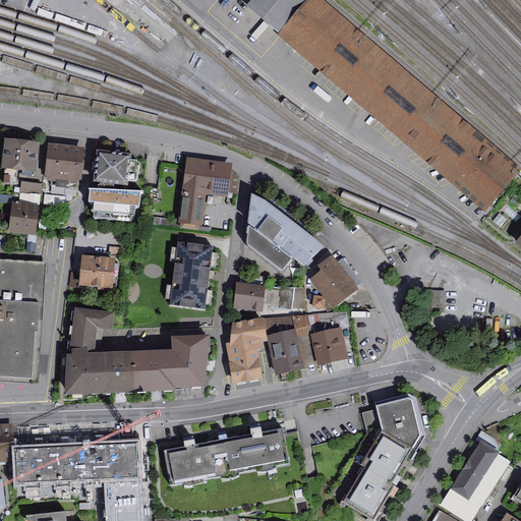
[(319,0),(249,0),(456,176),(481,147),(336,22),(340,17),(319,0)]
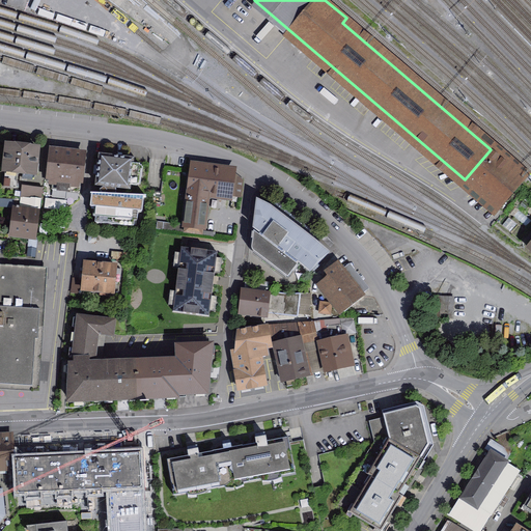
[(38,148),(6,145),(3,171),(5,171),(3,187),(16,189),(18,173),(35,175),(38,148)]
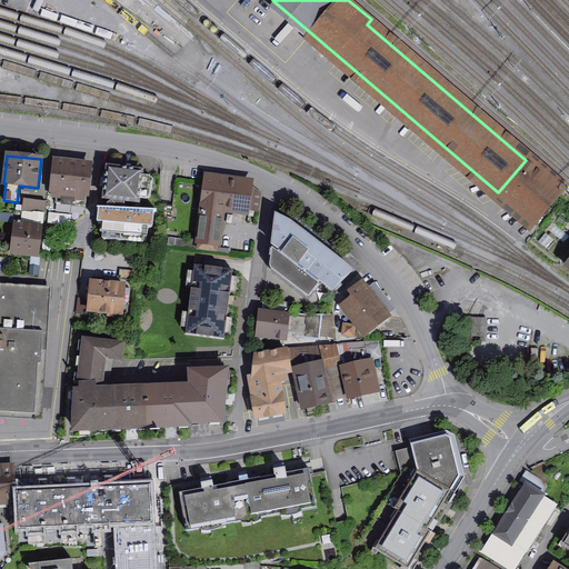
[(562,191),(526,160),(498,192),(535,222),(562,191)]
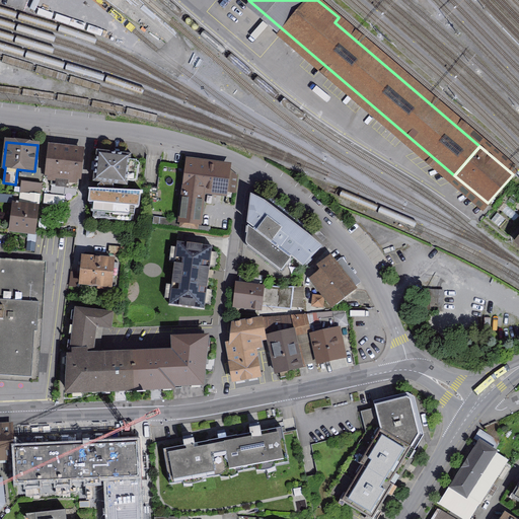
[(82,150),(50,147),(47,179),(52,179),(51,186),(78,189),(82,150)]
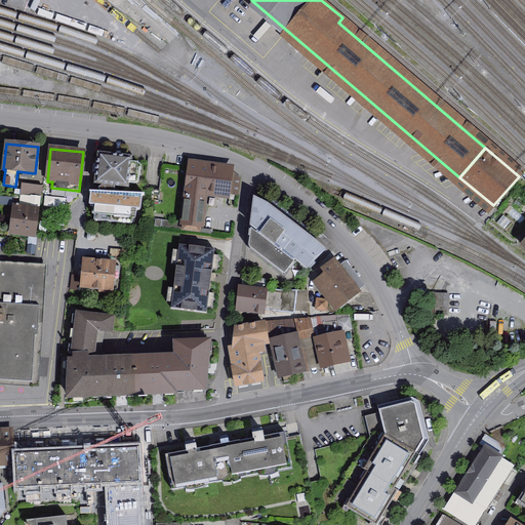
[(134,161),(99,157),(95,188),(105,189),(130,192),(134,161)]
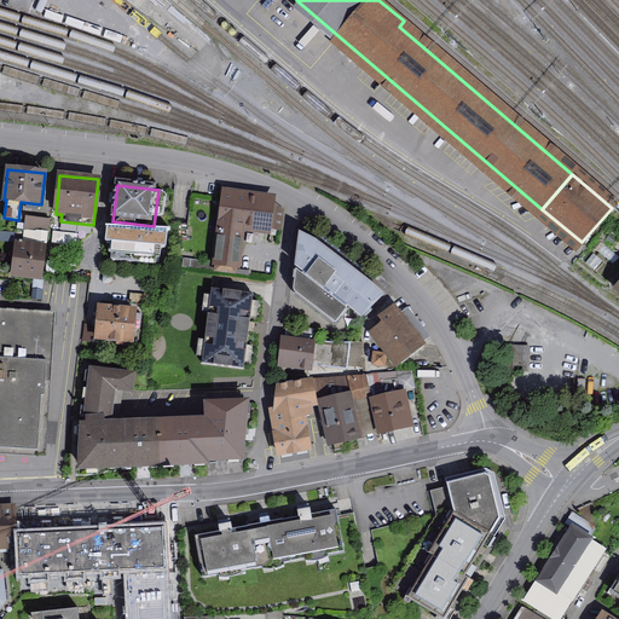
[(272,201),(224,195),(215,262),(217,262),(215,271),(235,273),(236,265),(237,265),(243,225),(281,230),(282,209),(272,201)]
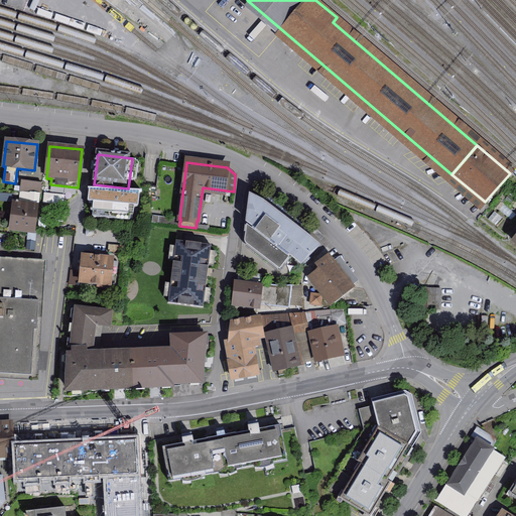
[(21,178),(21,189),(41,189),(42,179),(21,178)]
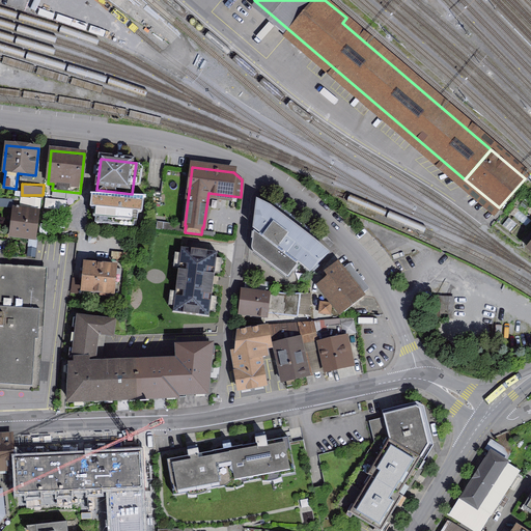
[(106,191),(93,198),(92,210),(98,210),(95,225),(136,228),(137,214),(143,215),(144,201),(132,194),(106,191)]
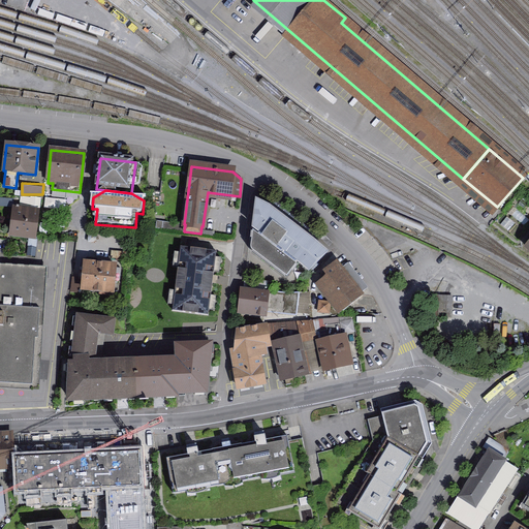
[(45,196),(45,207),(63,207),(63,196),(45,196)]
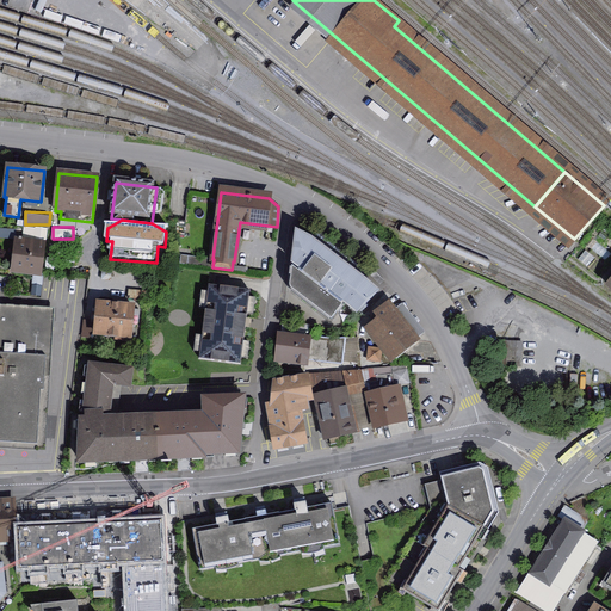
[(345,306),(363,316),(382,294),(315,240),(297,233),(291,292),(333,323),(345,306)]
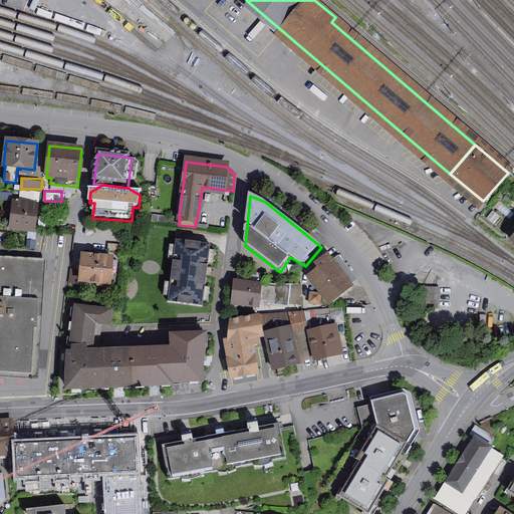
[(27,203),(14,201),(11,224),(30,227),(30,230),(34,230),(36,208),(26,207),(27,203)]
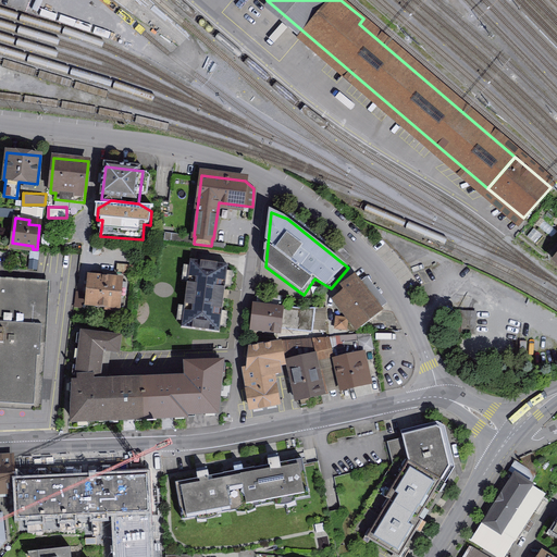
[(227,263),(190,259),(182,326),(219,331),(227,263)]
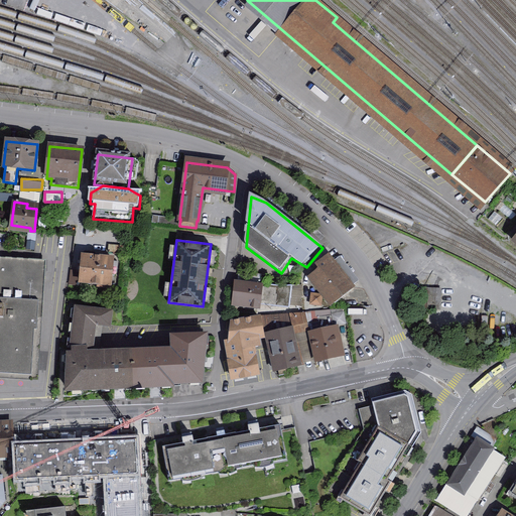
[(112,258),(83,255),(82,265),(78,265),(78,271),(81,272),(81,281),(110,284),(110,281),(115,282),(117,261),(112,261),(112,258)]
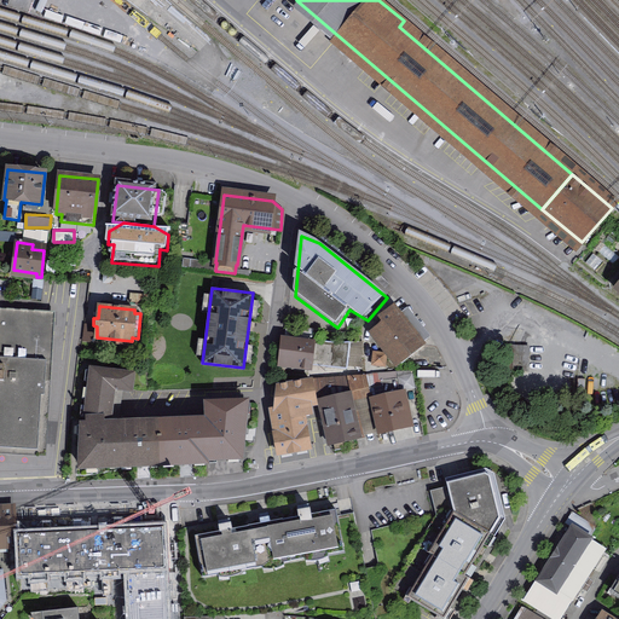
[(0,447),(38,450),(41,395),(44,395),(50,311),(0,307),(0,447)]
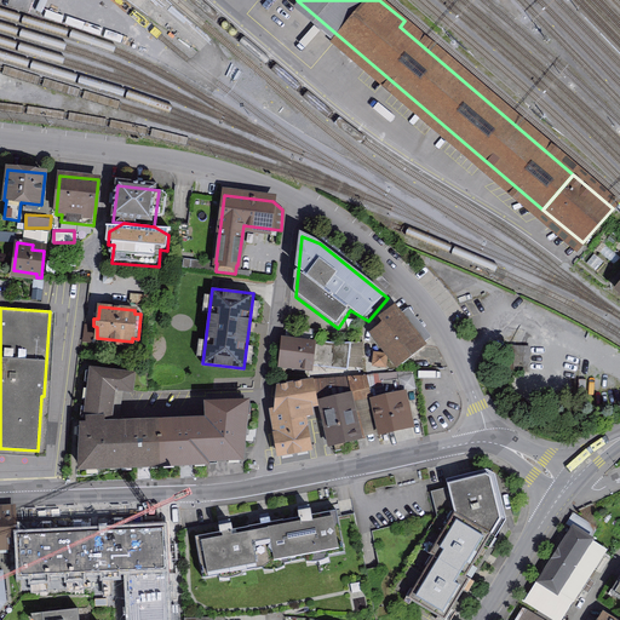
[(368,331),(397,369),(426,348),(396,309),(368,331)]
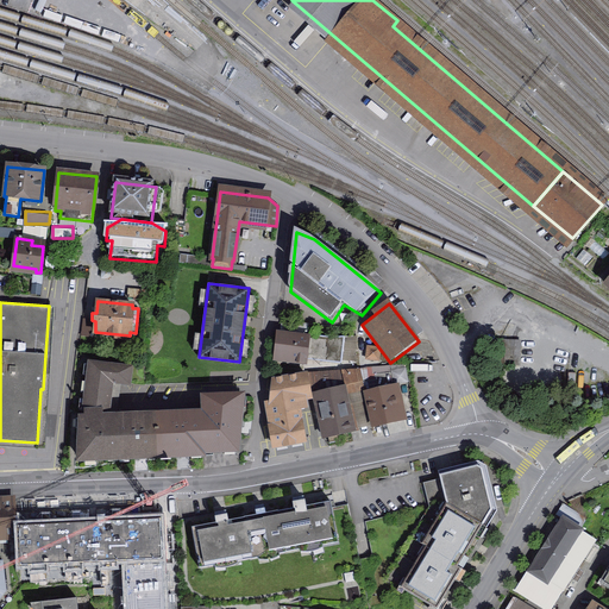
[(311,334),(276,330),(272,360),(307,365),(307,359),(311,334)]
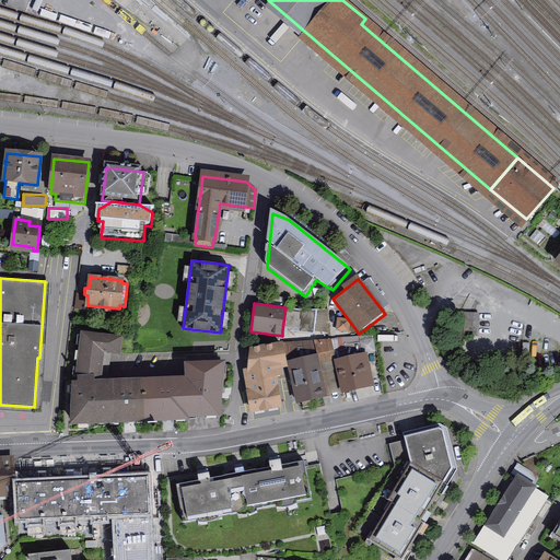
[(311,310),(286,307),(282,330),(314,334),(316,308),(311,310)]
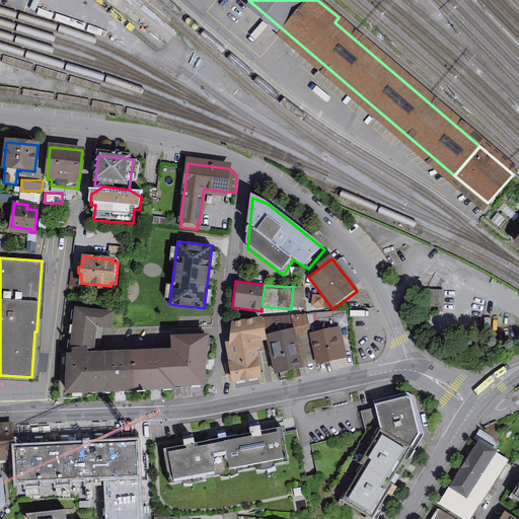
[(100,387),(99,356),(86,356),(86,350),(99,350),(101,325),(109,326),(112,314),(77,309),(72,351),(73,351),(73,356),(69,356),(68,391),(92,390),(92,387),(100,387)]
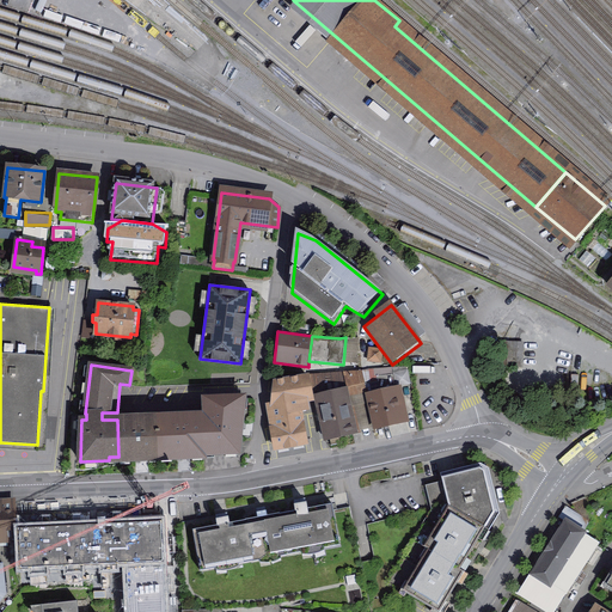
[(362,371),(310,372),(313,393),(348,386),(365,383),(362,371)]
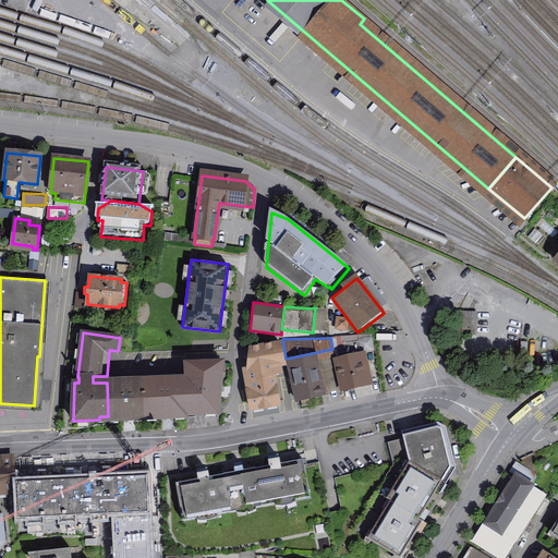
[(251,411),(282,404),(277,378),(284,377),(282,366),(288,365),(286,359),(282,339),(250,346),(246,366),(242,367),(251,411)]
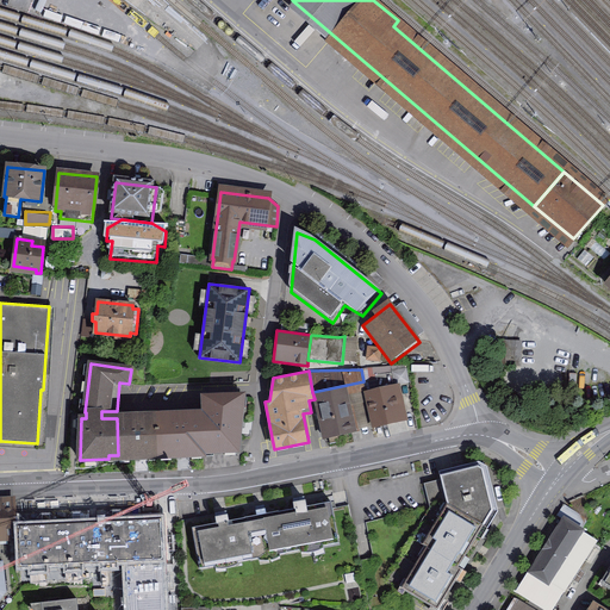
[(399,384),(363,392),(372,429),(408,421),(399,384)]
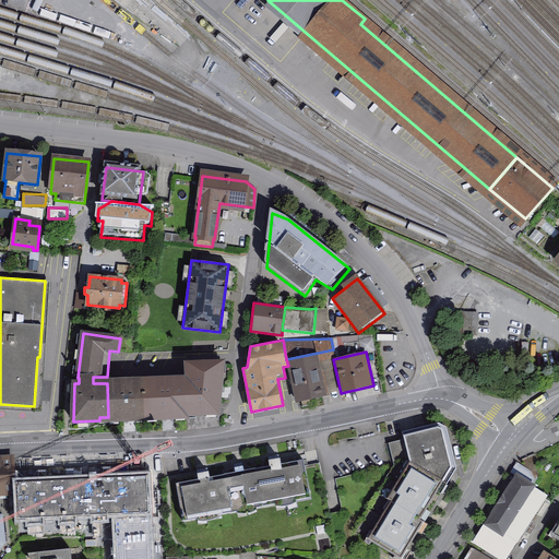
[(286,359),(288,366),(296,402),(328,395),(318,353),(286,359)]
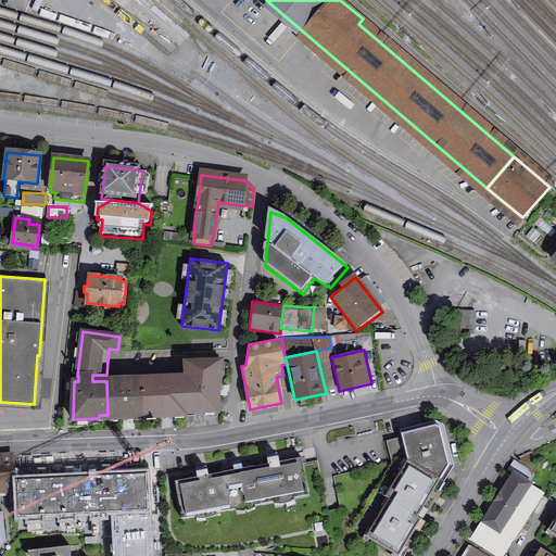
[(187,377),(182,378),(184,412),(215,411),(220,362),(187,363),(187,377)]
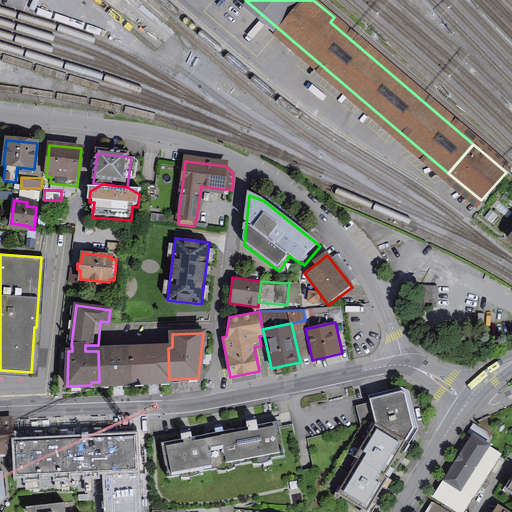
[(169,379),(168,348),(133,349),(134,381),(143,380),(143,383),(160,382),(160,379),(169,379)]
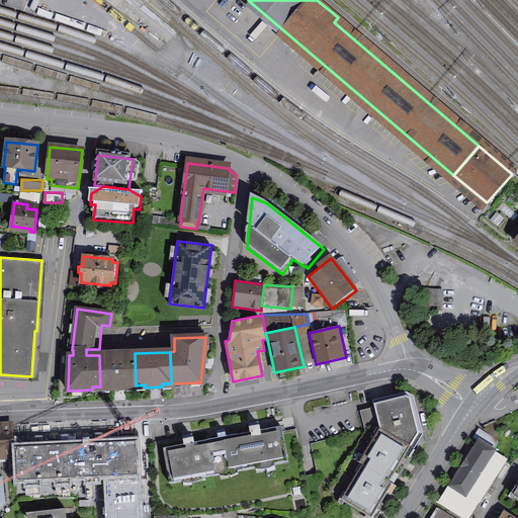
[(136,385),(135,353),(99,355),(100,386),(109,386),(109,389),(127,387),(127,385),(136,385)]
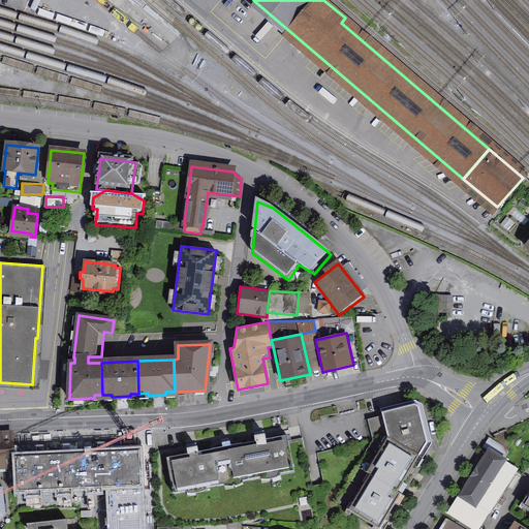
[(381,412),(383,418),(387,437),(419,456),(428,442),(418,407),(414,404),(381,412)]
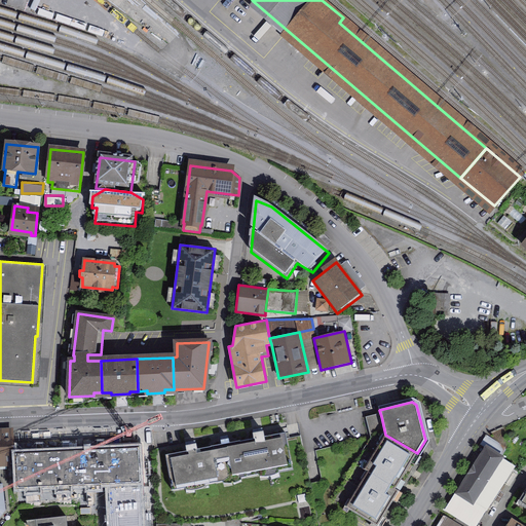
[(372,437),(358,460),(366,465),(385,435),(381,416),(367,420),(372,437)]
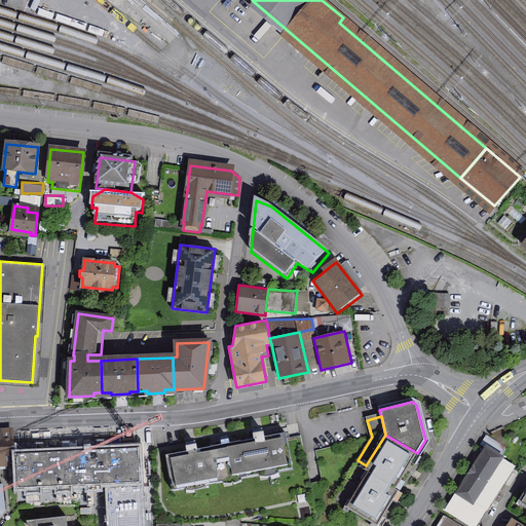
[(14,451),(12,428),(0,428),(0,466),(15,465),(14,451)]
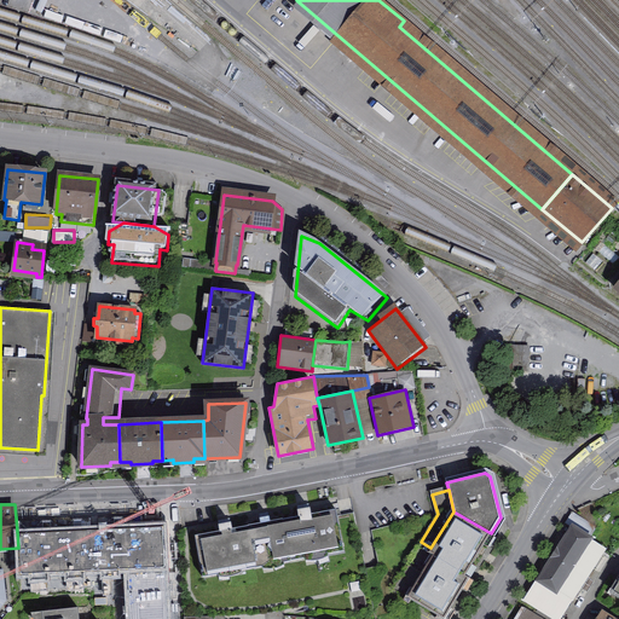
[(299,516),(285,519),(293,559),(343,549),(336,509),(311,514),(310,507),(296,509),(299,516)]
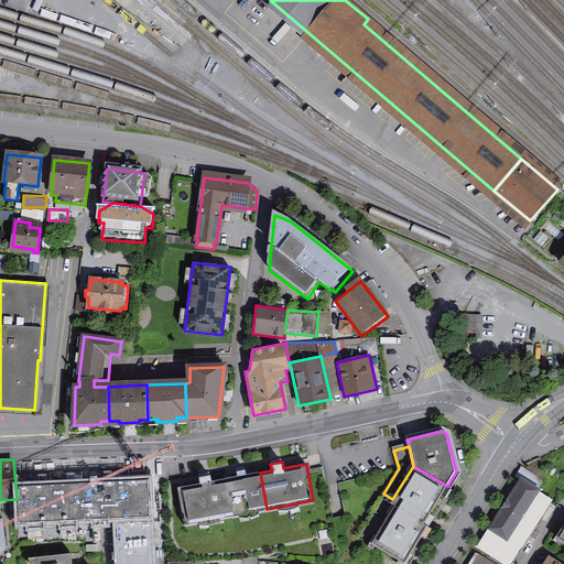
[(424,524),(447,486),(413,466),(392,499),(390,503),(424,524)]
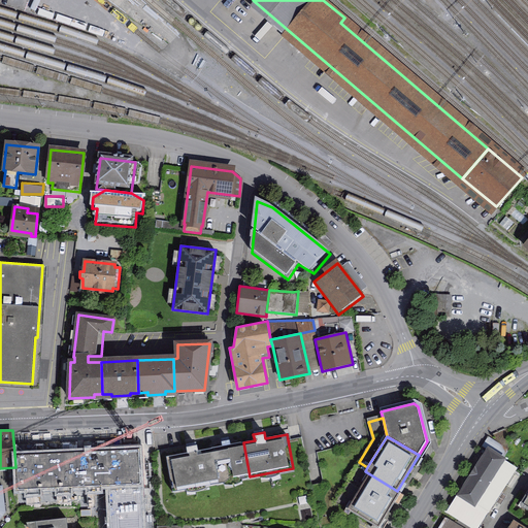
[(250,476),(243,442),(231,444),(230,439),(221,441),(222,447),(211,449),(219,483),(250,476)]
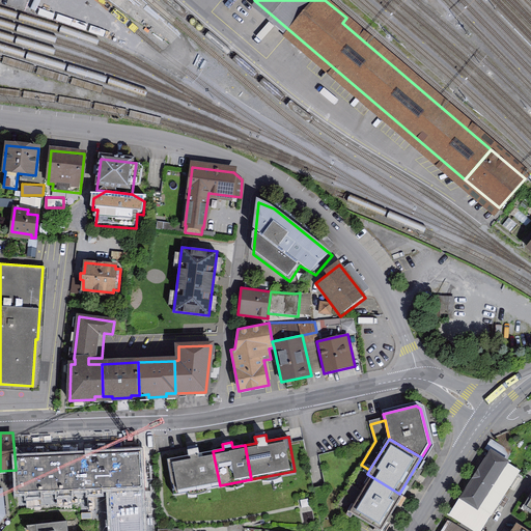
[(104,450),(106,491),(108,530),(146,530),(142,447),(104,450)]
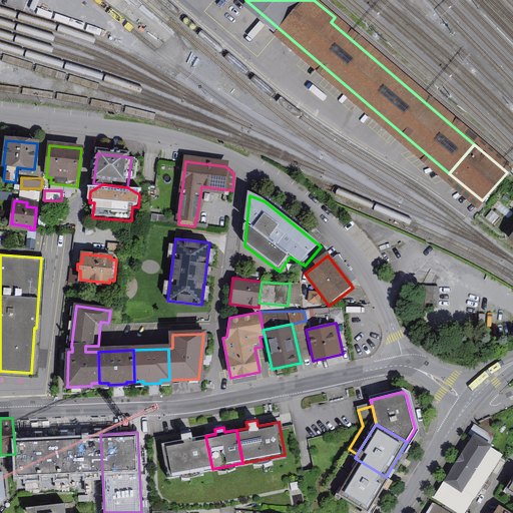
[(167,477),(212,469),(205,436),(192,438),(191,432),(180,434),(181,440),(161,444),(167,477)]
